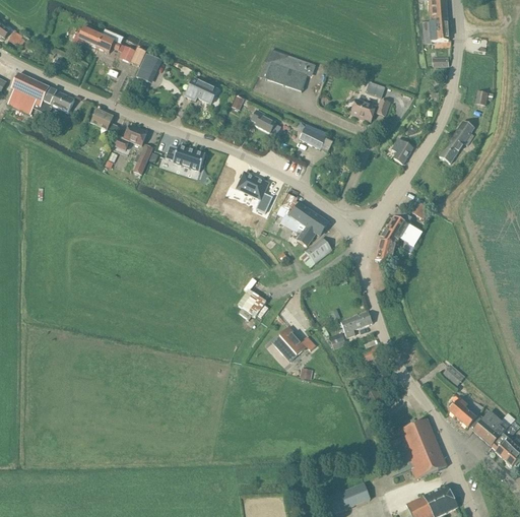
[(431,41),(449,40),(445,0),(429,0),(431,41)]
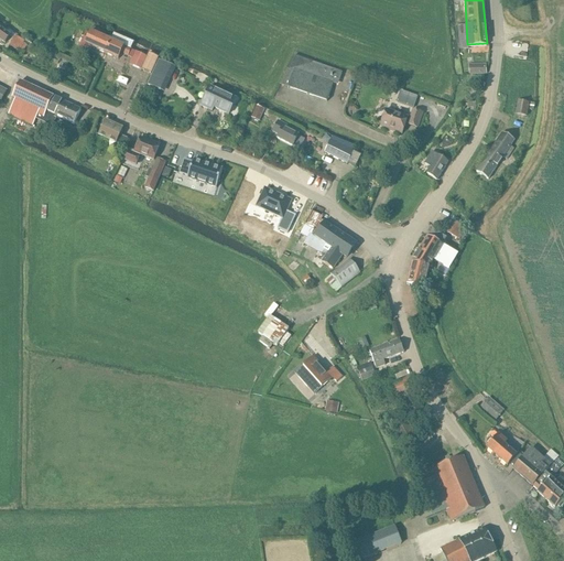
[(0,36),(6,40),(10,32),(3,28),(6,25),(1,21),(0,22),(0,36)]
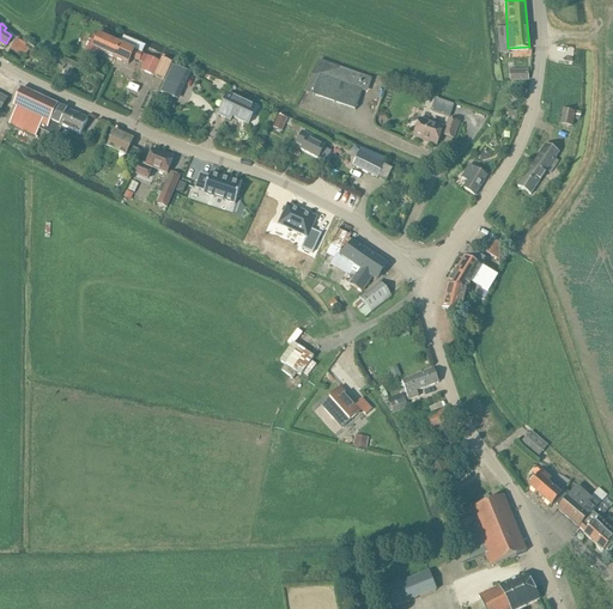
[(114,55),(121,41),(107,35),(109,30),(102,26),(93,46),(114,55)]
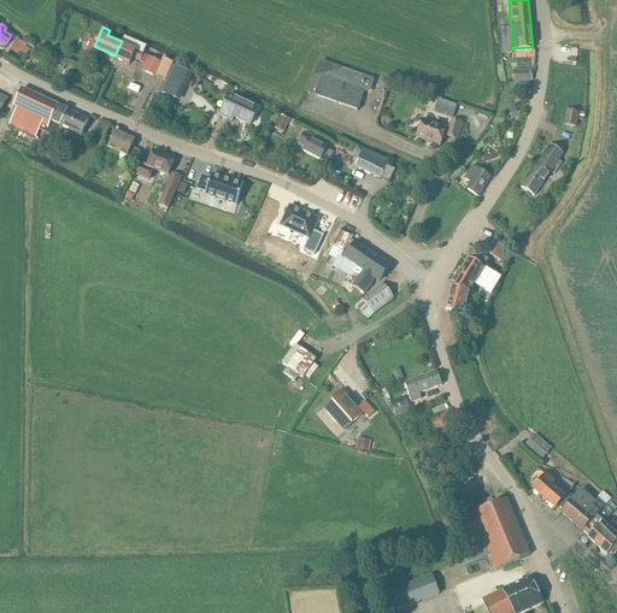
[(11,46),(24,54),(29,47),(24,45),(27,41),(17,36),(11,46)]
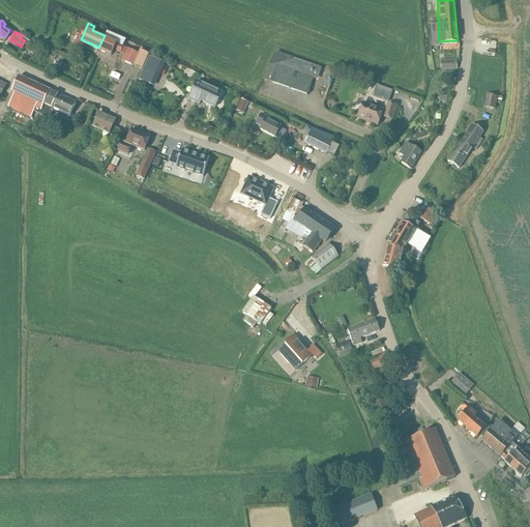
[(105,35),(98,48),(111,53),(114,47),(123,52),(121,57),(134,63),(142,66),(149,51),(140,48),(138,51),(123,45),(123,44),(117,41),(105,35)]
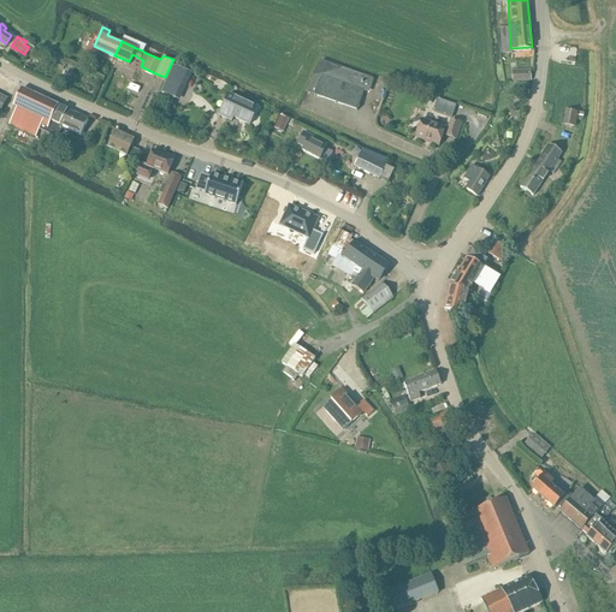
[(369,90),(373,77),(321,58),(314,72),(320,76),(314,93),(357,107),(363,88),(369,90)]
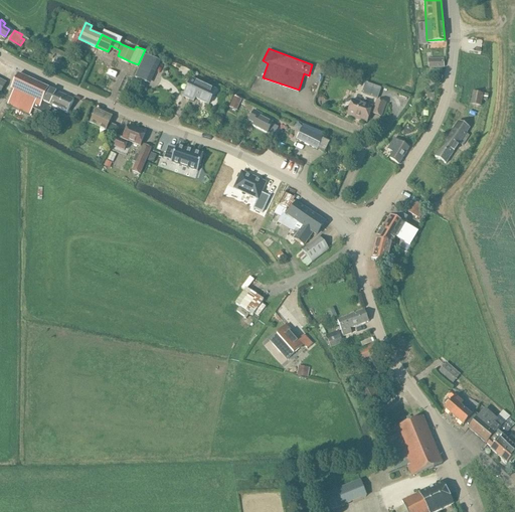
[(150,81),(155,70),(160,59),(145,52),(140,63),(134,74),(150,81)]
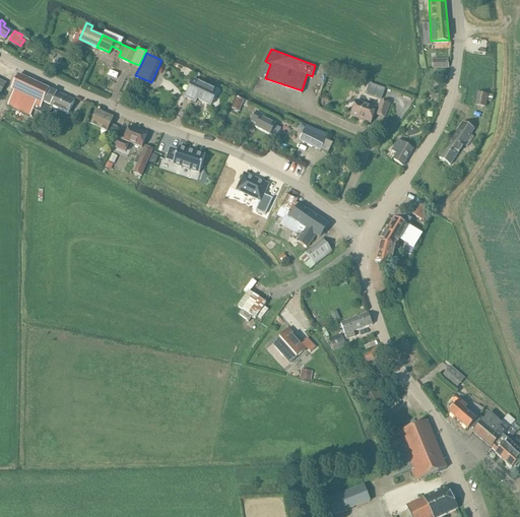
[(68,113),(74,100),(18,72),(11,87),(14,89),(7,103),(29,114),(33,107),(48,114),(52,105),(68,113)]
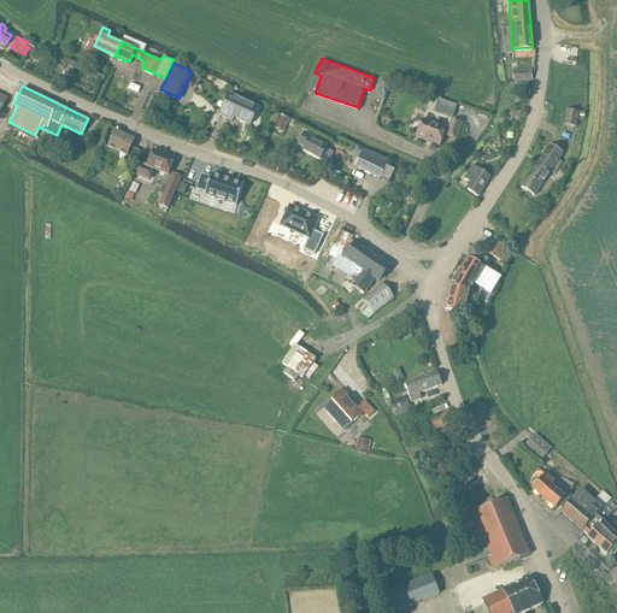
[(250,123),(258,105),(229,90),(219,112),(231,118),(234,115),(250,123)]
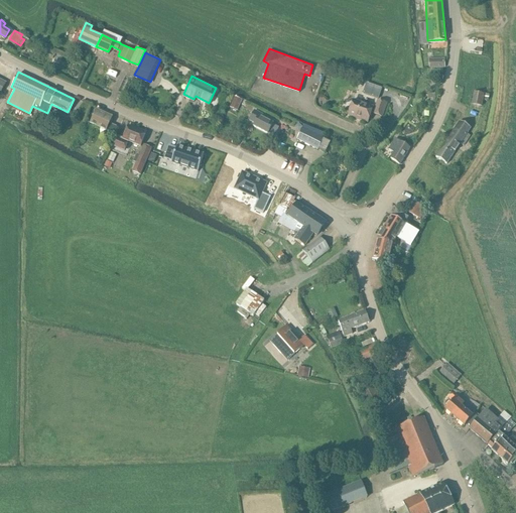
[(366,81),(362,91),(378,97),(382,86),(366,81)]
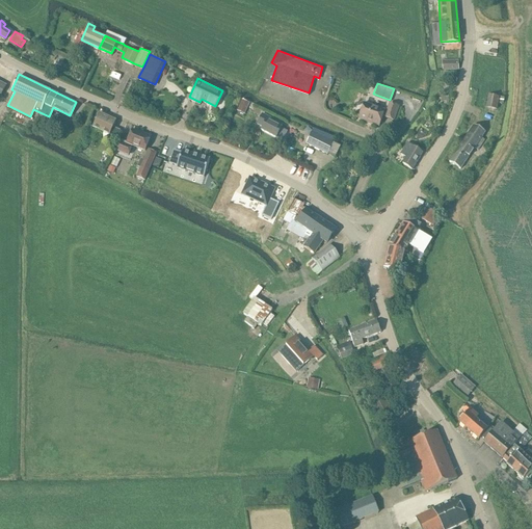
[(242,97),(237,108),(244,111),(249,101),(242,97)]
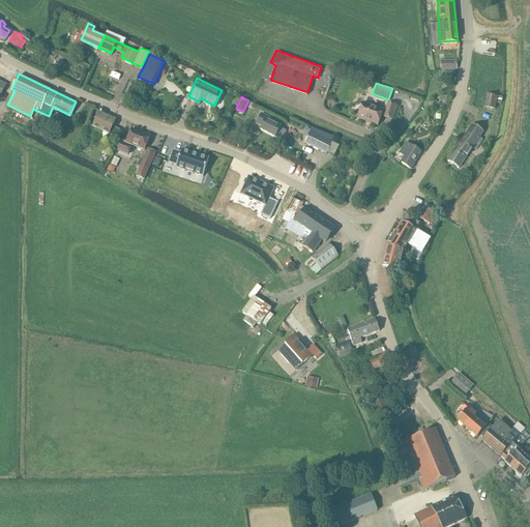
[(378,123),(383,108),(362,100),(357,116),(378,123)]
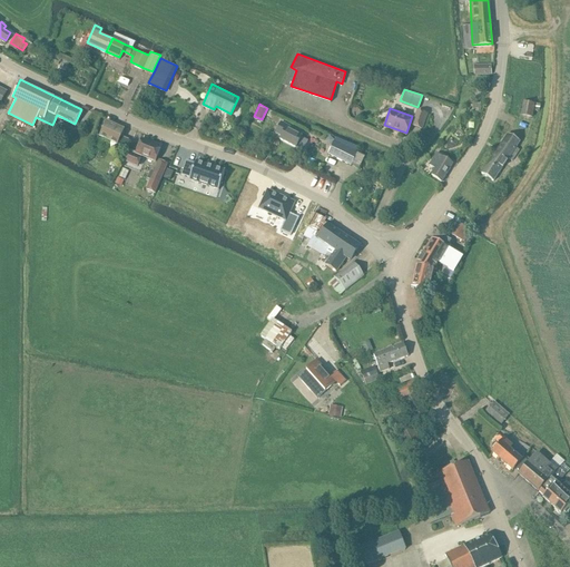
[(422,127),(428,111),(418,108),(412,123),(422,127)]
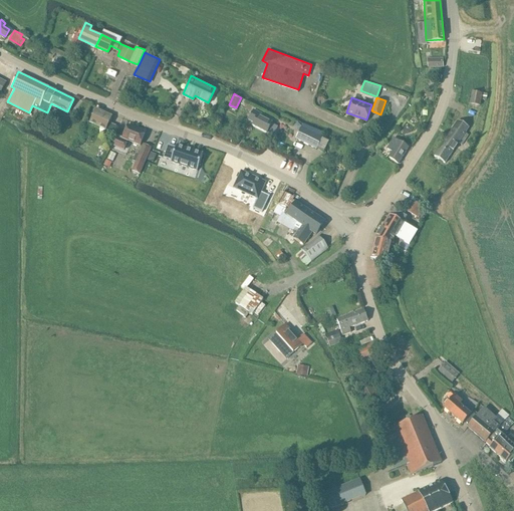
[(108,120),(111,114),(95,107),(89,120),(88,119),(82,134),(89,136),(94,123),(105,129),(103,133),(111,136),(116,123),(108,120)]
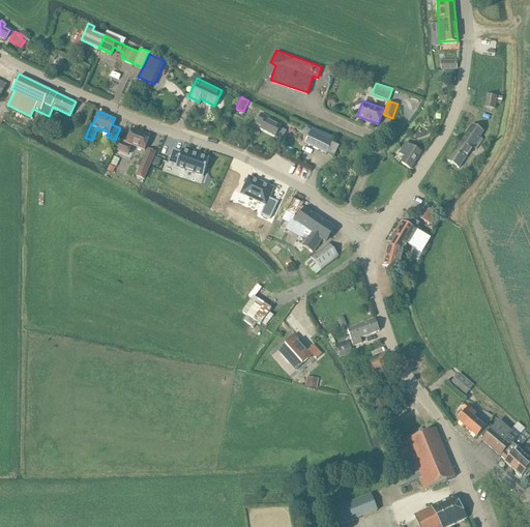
[(275,135),(281,123),(269,118),(270,115),(262,111),(256,121),(261,124),(260,127),(275,135)]
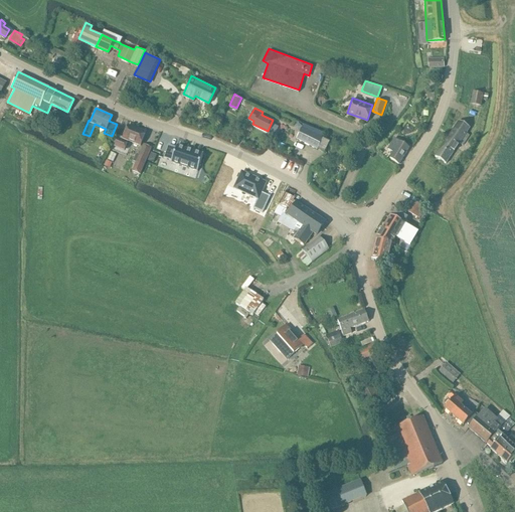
[(459,117),(435,153),(446,161),(447,158),(453,162),(474,130),(468,126),(470,124),(459,117)]
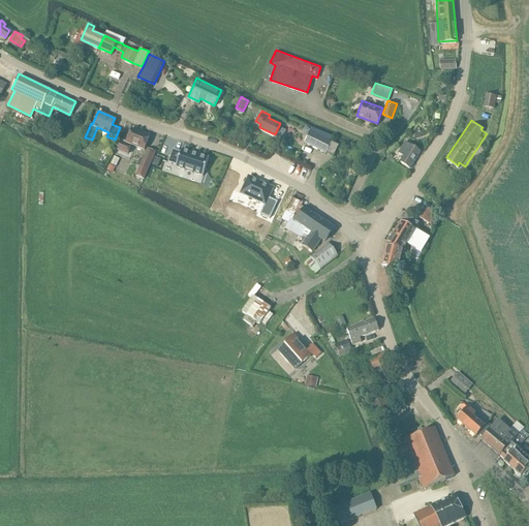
[(142,132),(131,127),(126,140),(121,137),(116,149),(127,153),(131,143),(144,149),(149,135),(148,134),(147,132),(144,131),(142,132)]
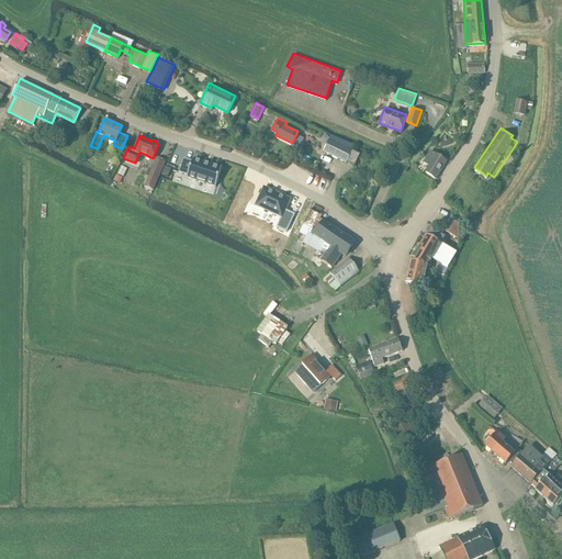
[(346,160),(351,148),(329,137),(324,149),(346,160)]
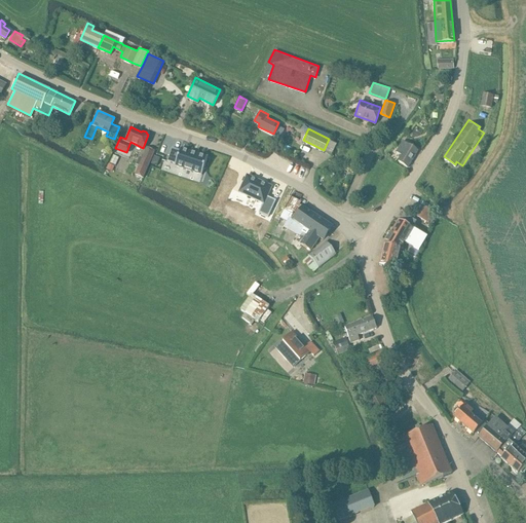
[(329,139),(324,150),(331,153),(336,142),(330,139),(329,139)]
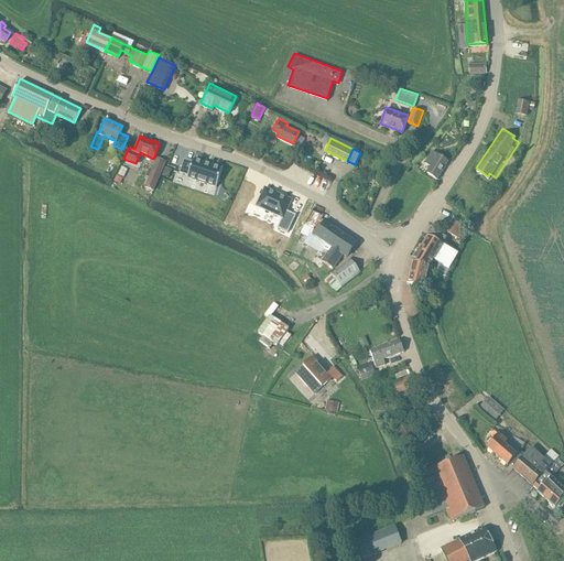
[(437,153),(431,149),(424,161),(430,164),(426,171),(437,176),(447,159),(437,152),(437,153)]
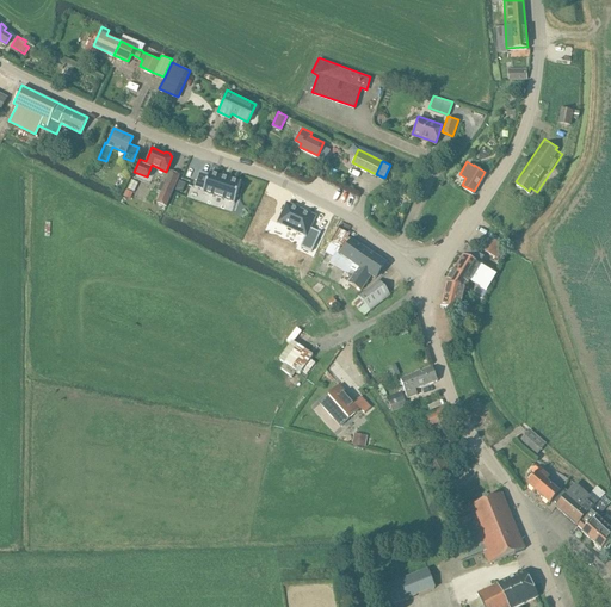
[(199,168),(195,185),(203,187),(202,190),(234,200),(241,179),(209,169),(209,172),(199,168)]
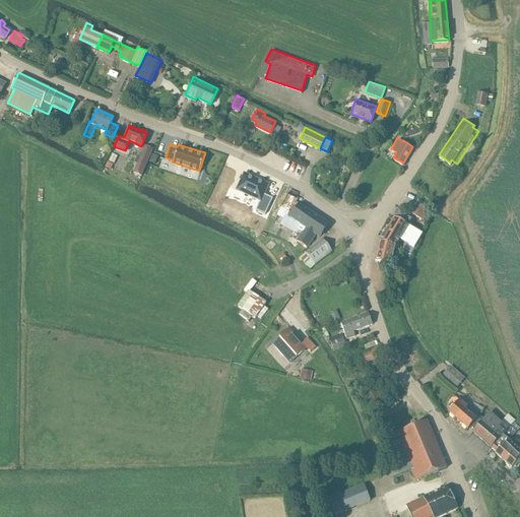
[(141,174),(152,147),(144,144),(134,171),(141,174)]
